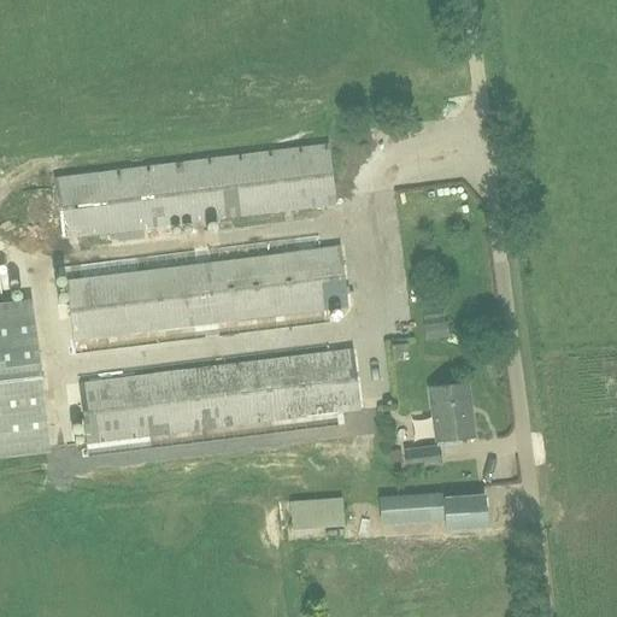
[(142,230),(335,206),(328,146),(53,180),(62,240),(110,234),(111,241),(118,240),(118,242),(142,239),(142,230)]
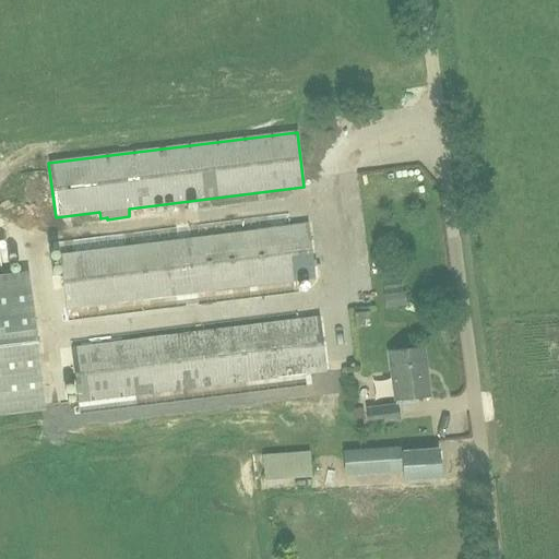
[(67,310),(314,278),(308,225),(59,256),(67,310)]
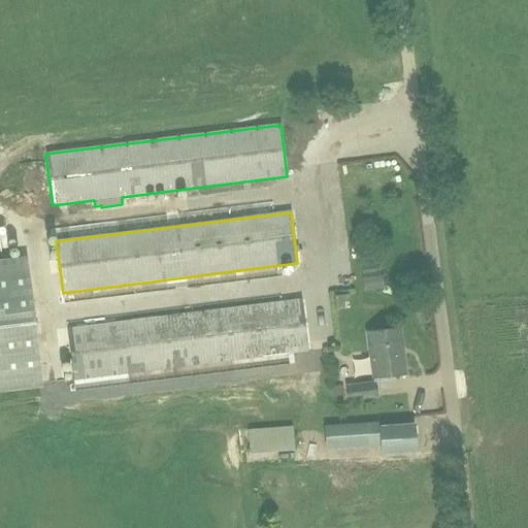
[(0,392),(42,388),(27,257),(0,260),(0,392)]
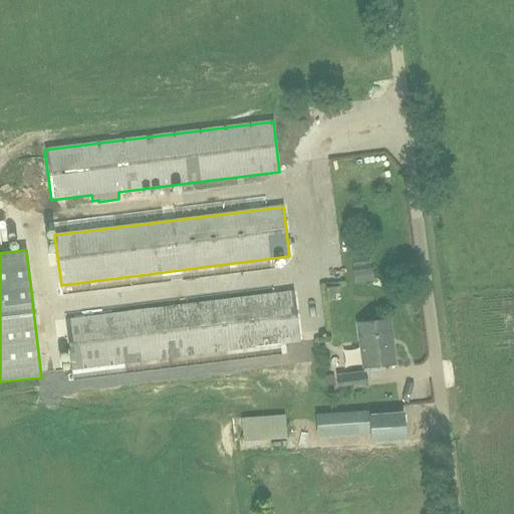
[(352,271),(354,285),(372,282),(371,268),(352,271)]
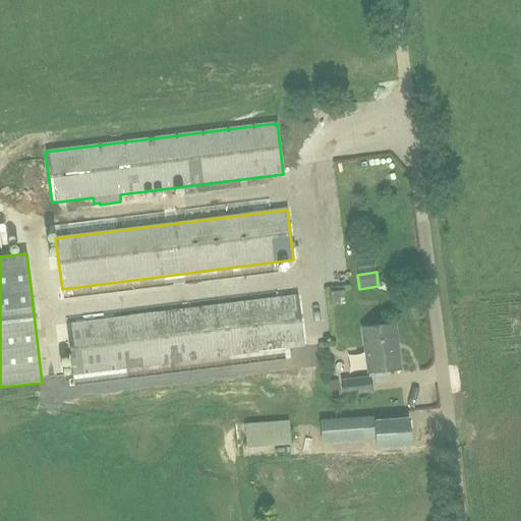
[(72,375),(304,347),(297,296),(155,313),(154,305),(128,308),(129,316),(66,325),(72,375)]
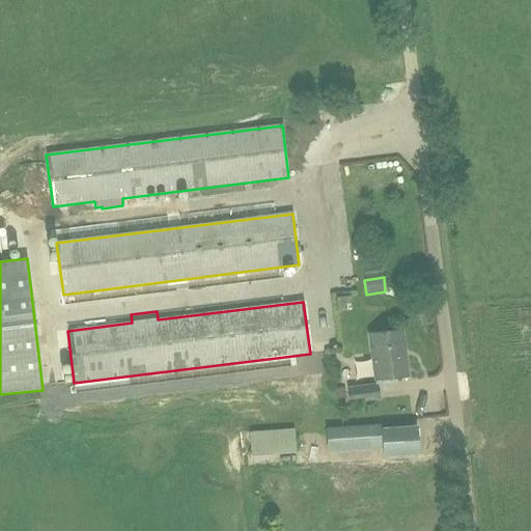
[(394,378),(407,376),(401,331),(369,335),(375,385),(347,389),(350,403),(379,399),(376,388),(395,385),(394,378)]
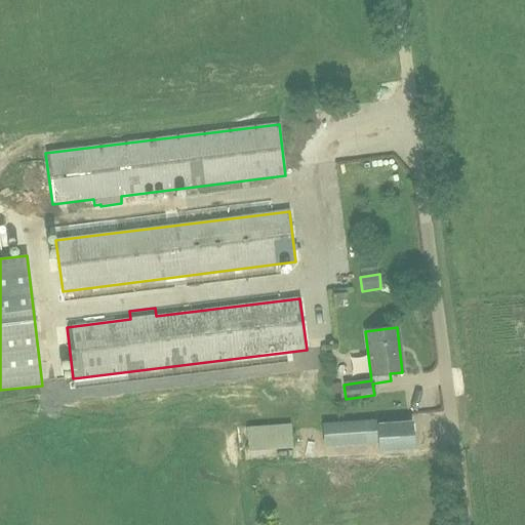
[(377,423),(377,419),(323,422),(324,444),(367,442),(366,437),(377,436),(378,450),(413,448),(411,422),(377,423)]
